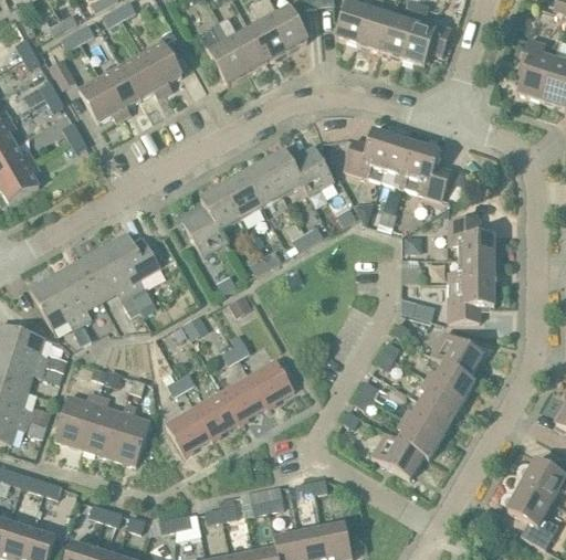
[(107,6),(103,0),(97,0),(90,4),(95,13),(107,6)]
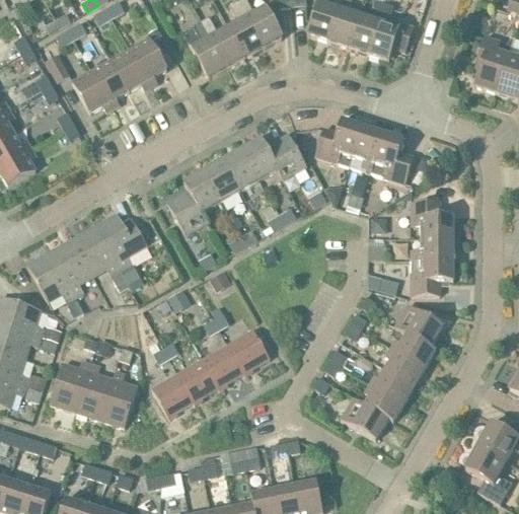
[(238,0),(236,1),(263,48),(283,37),(266,6),(254,12),(247,0),(238,0)]
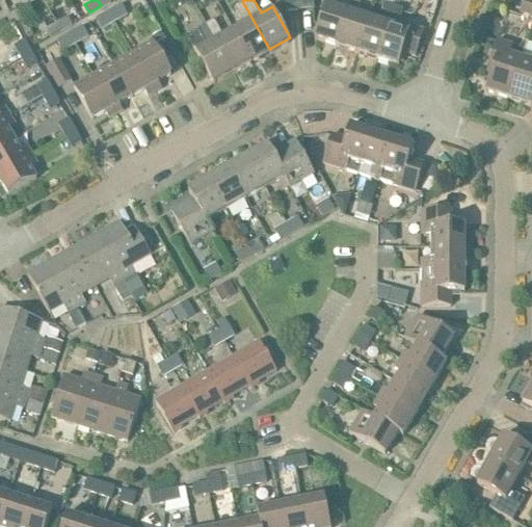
[(326,0),(322,16),(316,35),(338,43),(350,0),(326,0)]
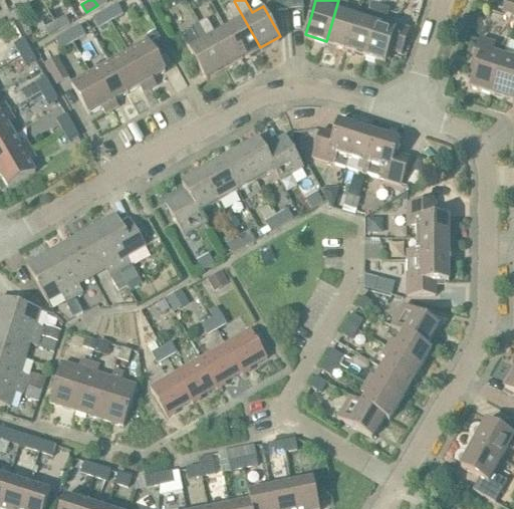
[(338,0),(326,41),(345,47),(355,14),(345,11),(348,0),(338,0)]
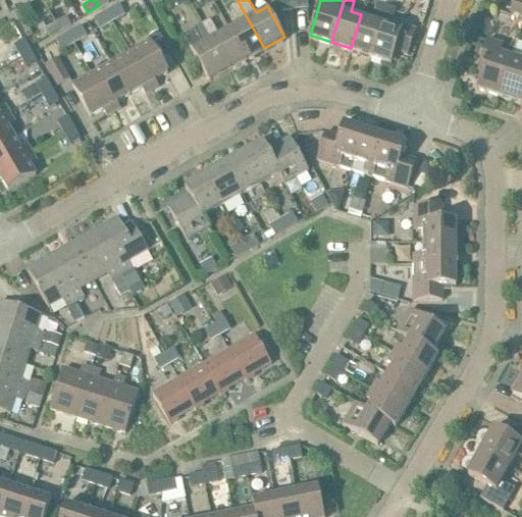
[(361,14),(351,48),(370,54),(387,2),(380,0),(377,0),(371,17),(361,14)]
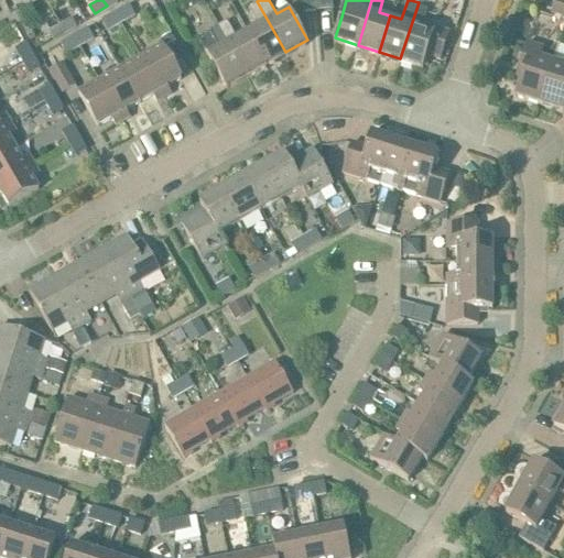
[(553,0),(551,9),(563,12),(563,0),(553,0)]
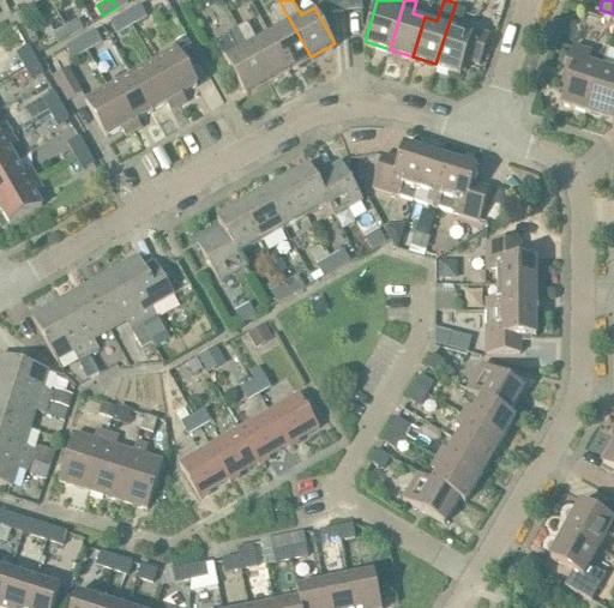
[(290,68),(311,56),(280,1),(271,6),(282,25),(270,32),(290,68)]
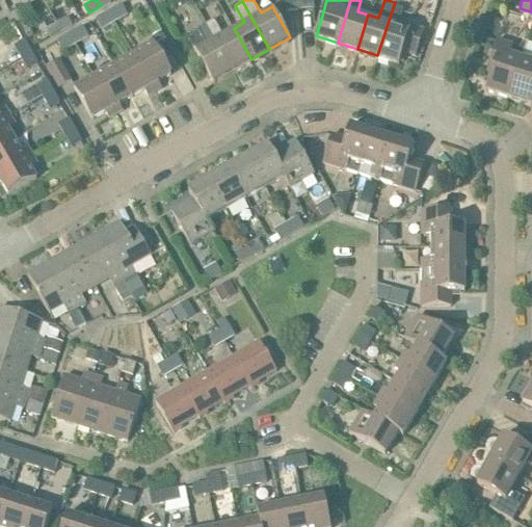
[(114,19),(125,14),(129,11),(123,2),(109,9),(114,19)]
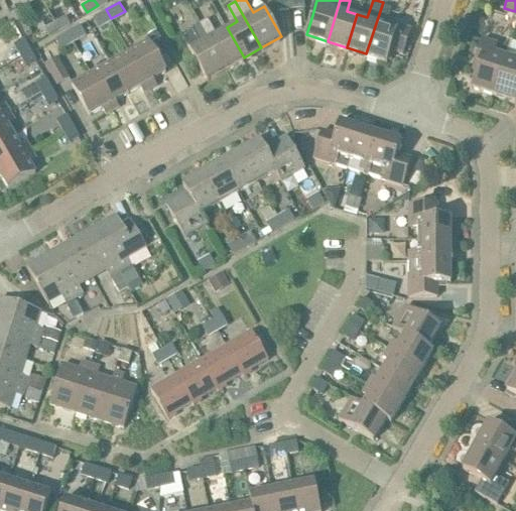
[(383,2),(366,53),(387,59),(391,47),(403,50),(410,26),(397,22),(396,26),(386,23),(391,5),(383,2)]
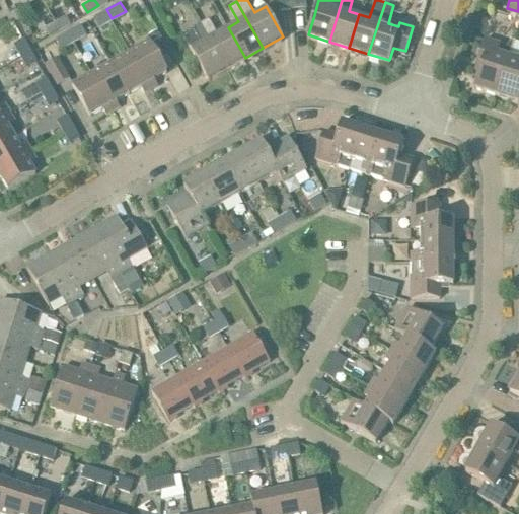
[(101,24),(112,18),(106,9),(96,15),(101,24)]
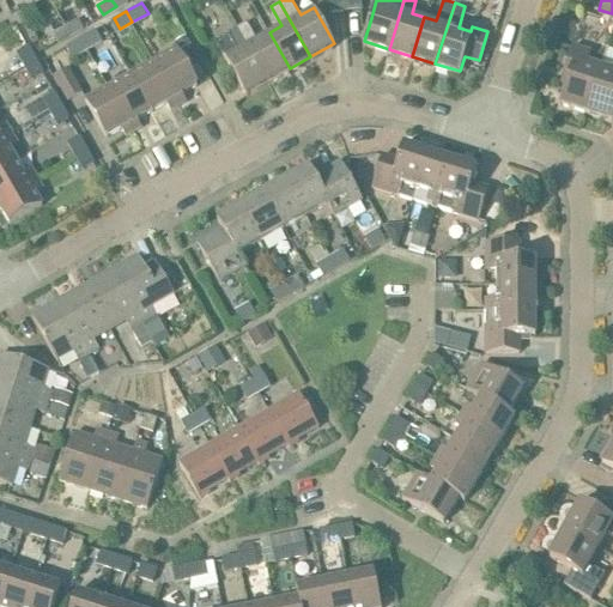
[(79,16),(66,23),(71,32),(84,25),(79,16)]
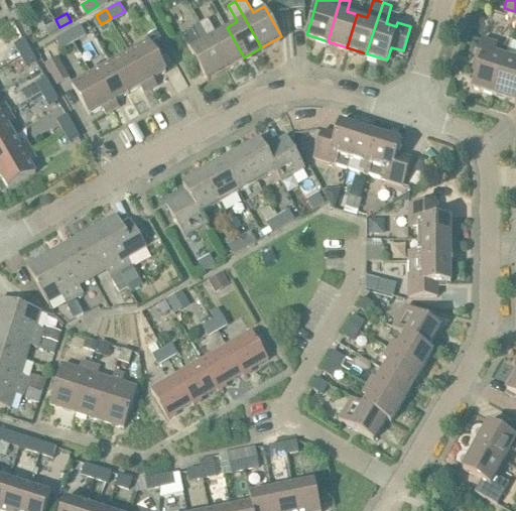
[(226,68),(244,57),(227,27),(217,32),(208,16),(200,20),(226,68)]
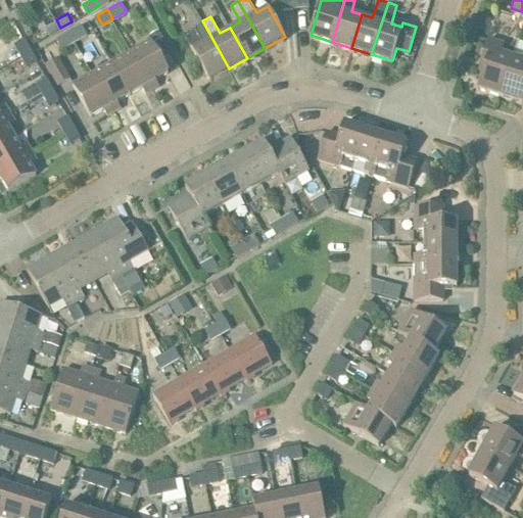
[(60,28),(56,19),(45,26),(50,34),(60,28)]
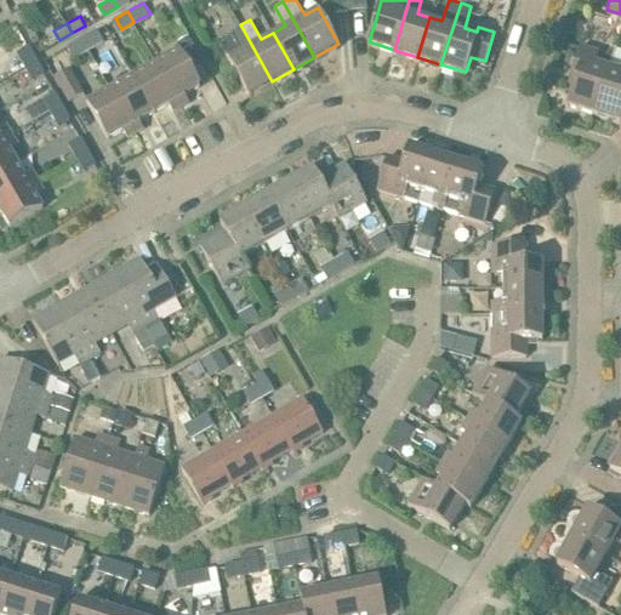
[(250,94),(272,81),(240,24),(231,30),(232,32),(220,39),(229,57),(238,72),(250,94)]
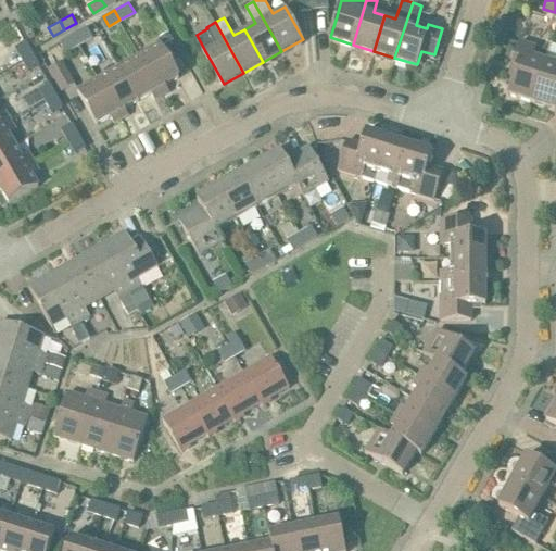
[(87,24),(74,32),(80,42),(93,36),(87,24)]
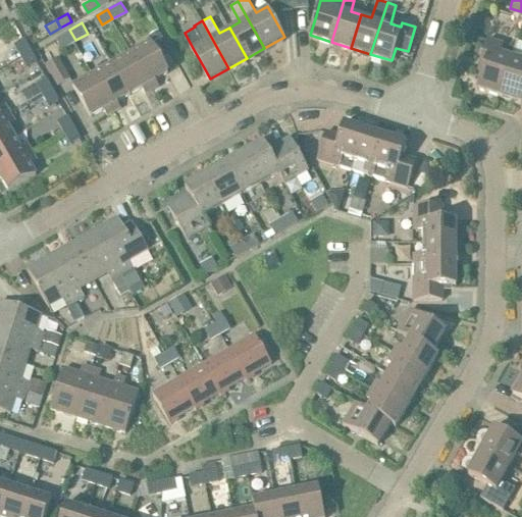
[(158,27),(150,32),(154,39),(162,35),(158,27)]
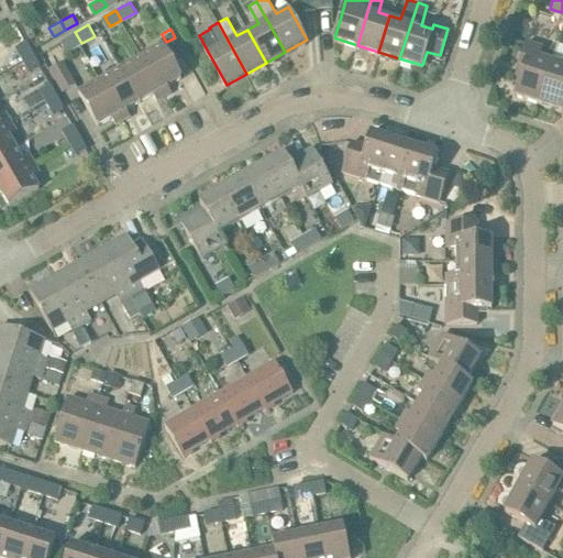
[(81,43),(75,32),(62,40),(67,51),(81,43)]
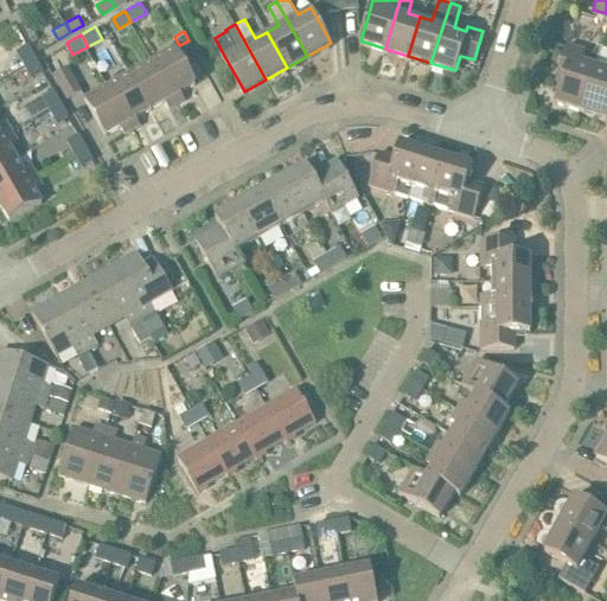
[(555,100),(581,108),(594,63),(581,59),(586,48),(567,42),(558,66),(564,69),(555,100)]
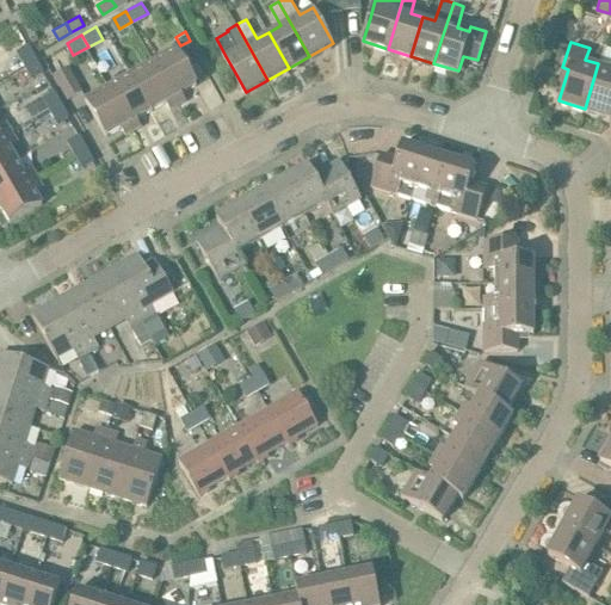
[(17,49),(24,62),(35,56),(26,43),(17,49)]
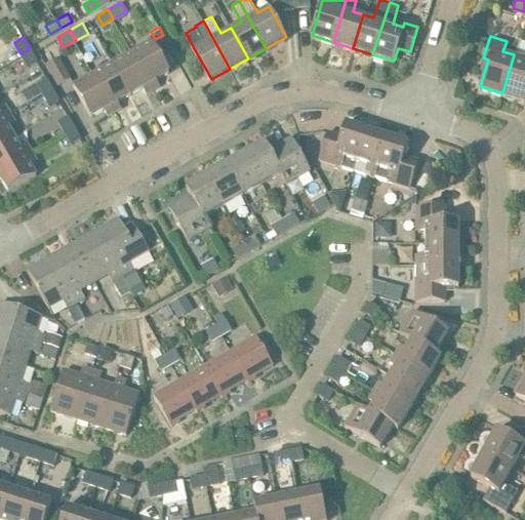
[(514,54),(502,93),(524,101),(524,39),(519,38),(514,54)]
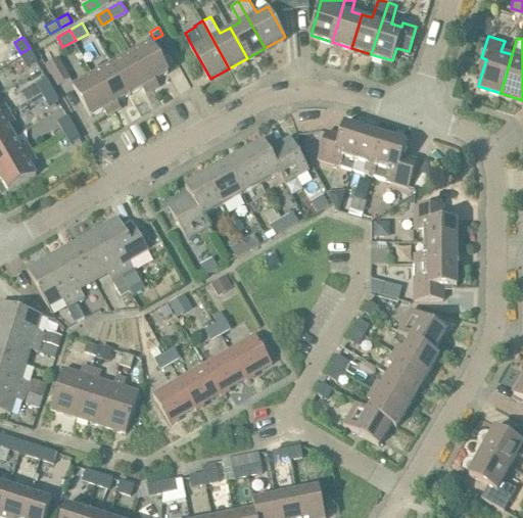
[(152,40),(132,51),(152,88),(159,84),(155,77),(169,69),(152,40)]
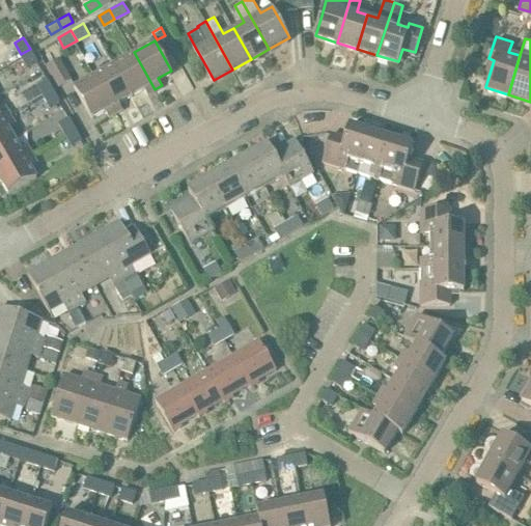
[(30,49),(21,54),(27,65),(36,60),(30,49)]
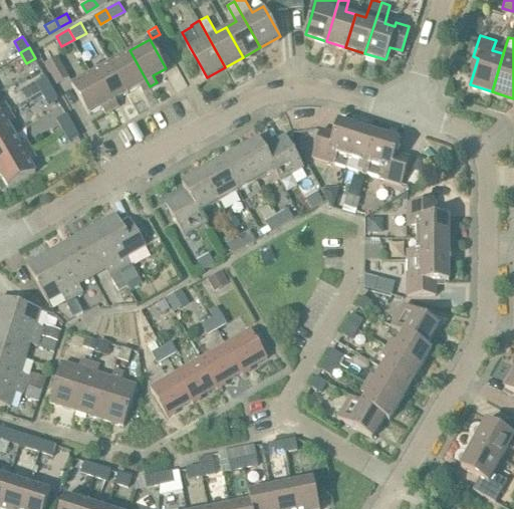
[(144,89),(150,86),(130,50),(109,61),(125,90),(140,83),(144,89)]
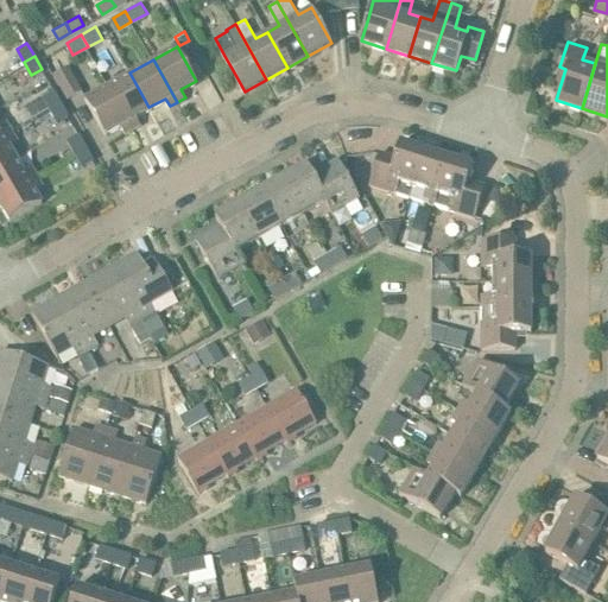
[(55,74),(68,96),(81,89),(69,65),(55,74)]
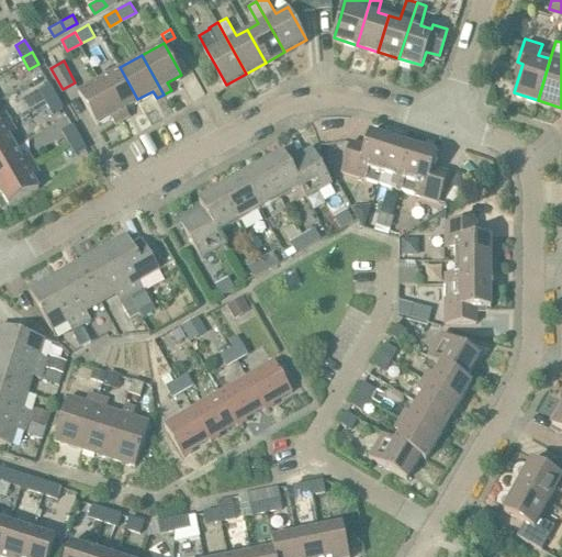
[(125,106),(137,99),(120,67),(100,78),(122,118),(130,113),(125,106)]
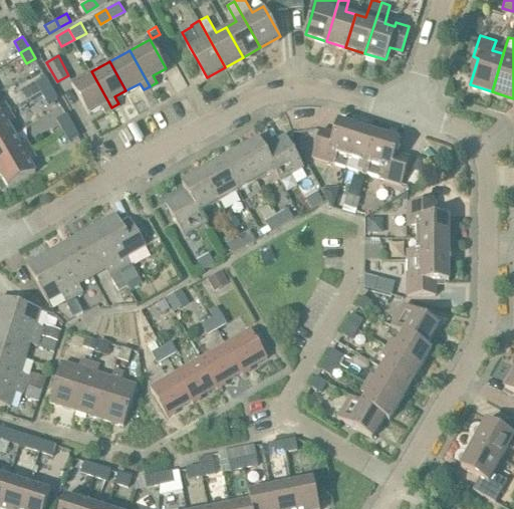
[(105,110),(111,107),(91,71),(72,81),(89,111),(102,104),(105,110)]
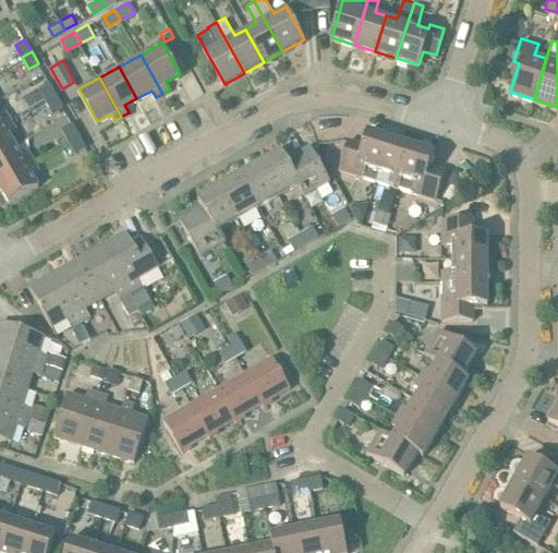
[(38,87),(46,98),(56,93),(48,81),(38,87)]
